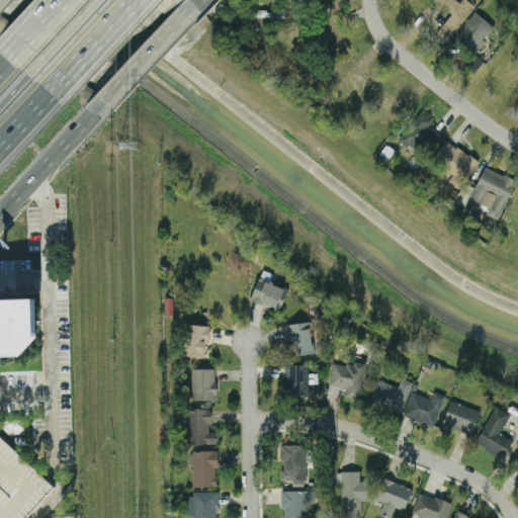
[(435,0),(452,13),(437,32),(447,40),(475,5),(467,0),(460,0),(459,2),(457,0),(435,0)]
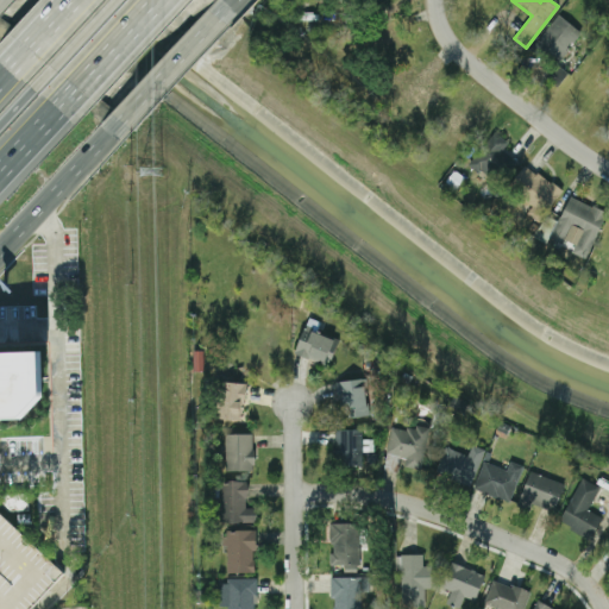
[(545,76),(557,87),(569,73),(556,62),(545,76)]
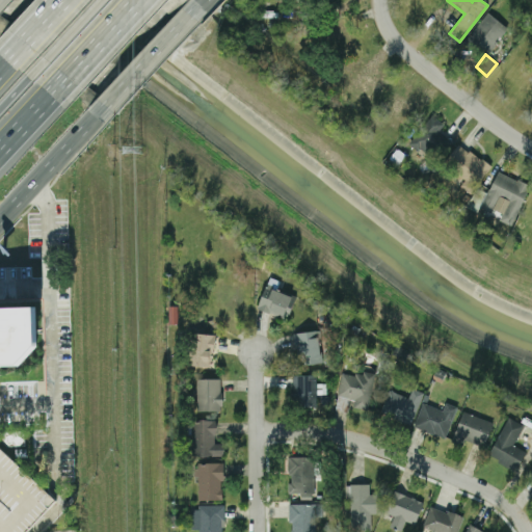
[(409,140),(434,163),(453,142),(440,130),(444,125),(433,114),(409,140)]
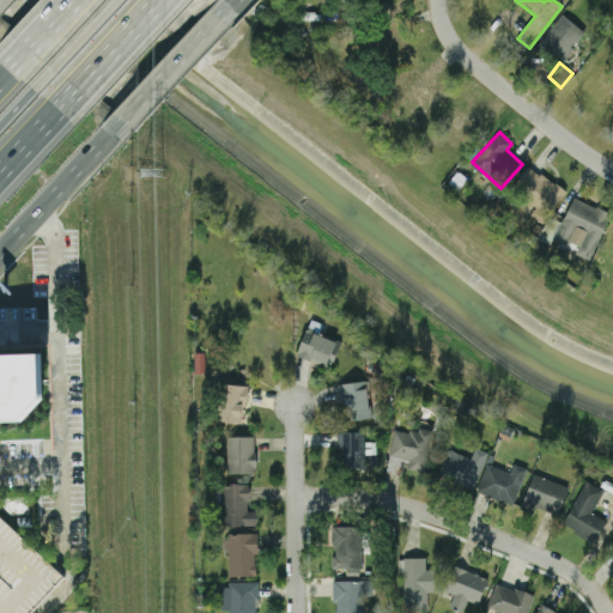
[(542,223),(565,190),(528,164),(511,189),(536,206),(530,214),(542,223)]
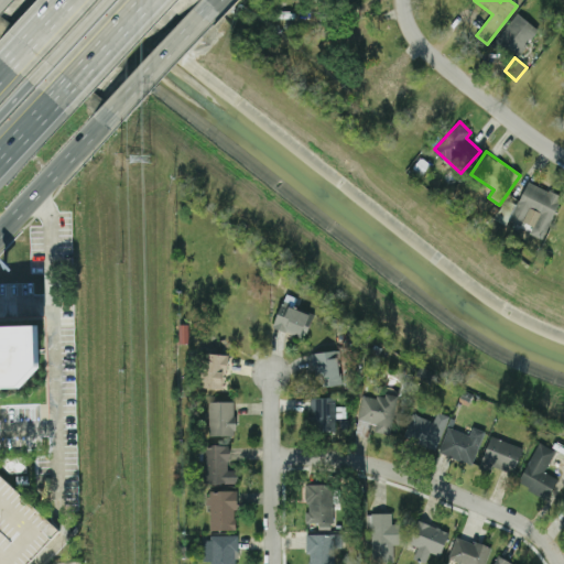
[(530,234),(544,240),(562,196),(525,181),(510,220),(522,226),(529,209),(538,213),(530,234)]
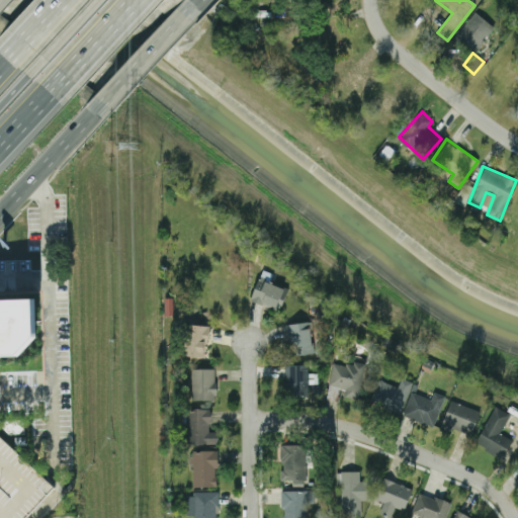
[(279,311),(287,289),(258,278),(250,299),(279,311)]
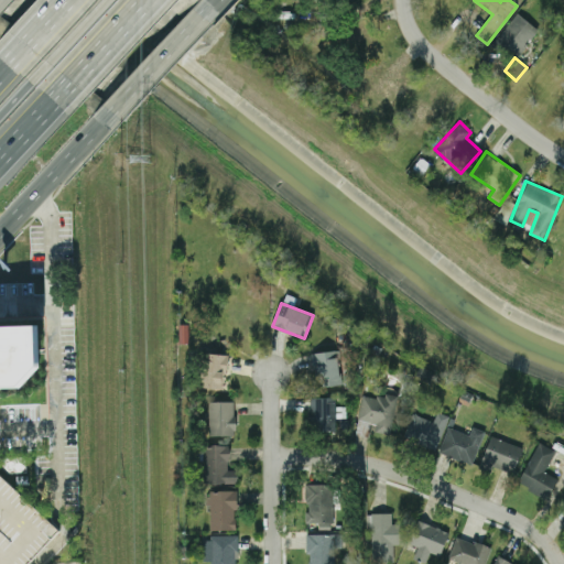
[(0,325),(38,324),(39,366),(19,386),(0,386),(0,325)]
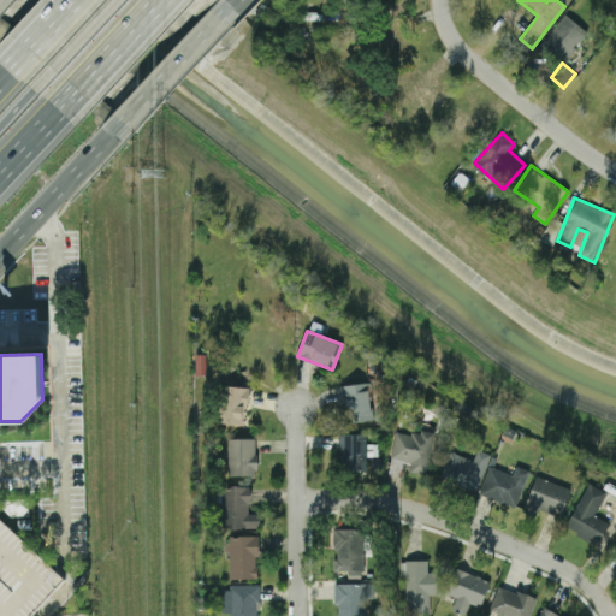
[(342,384),(343,421),(372,420),(371,383),(342,384)]
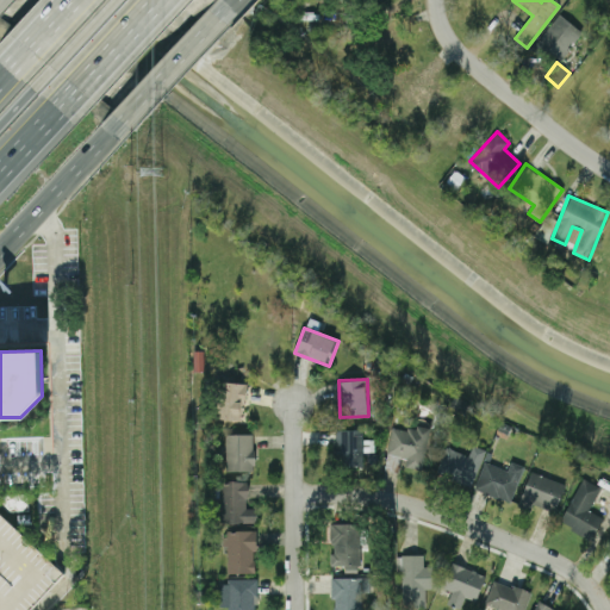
[(244,419),(246,383),(218,381),(217,419),(244,419)]
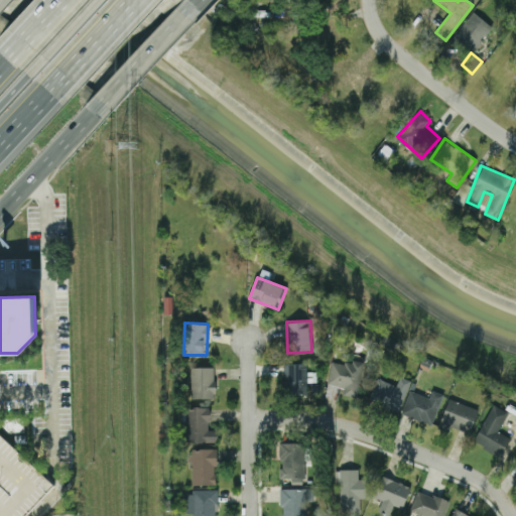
[(363,364),(331,359),(328,384),(344,387),(343,394),(358,396),(363,364)]
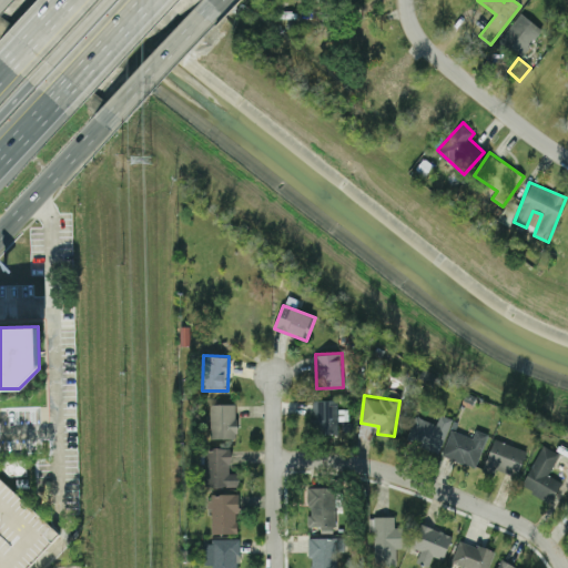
[(312,434),(337,434),(338,401),(313,399),(312,434)]
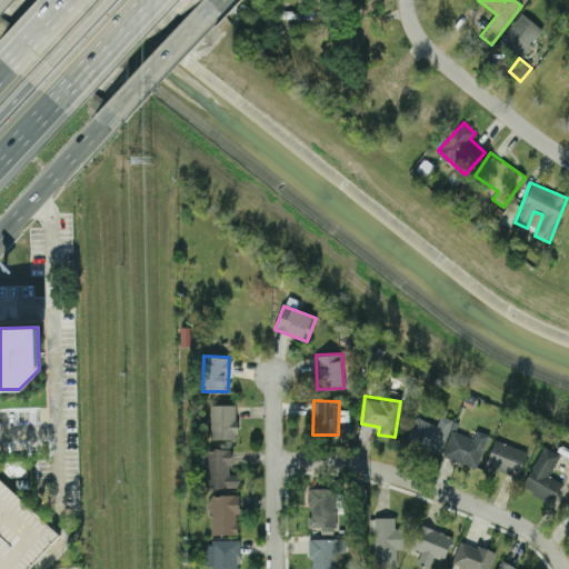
[(237,405),(210,405),(210,439),(237,439),(237,405)]
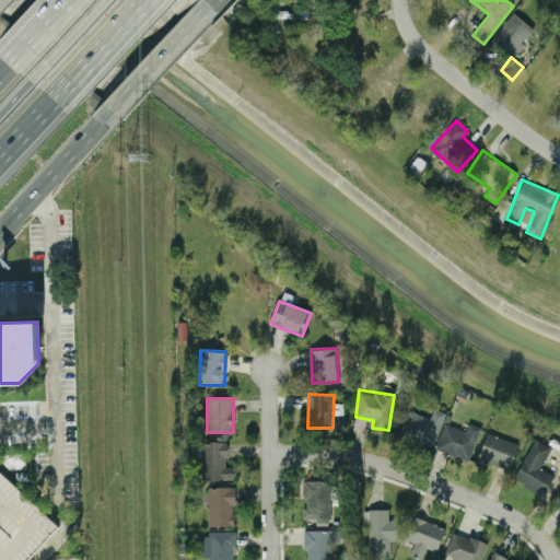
[(430,419),(411,410),(400,432),(429,446),(446,413),(435,408),(430,419)]
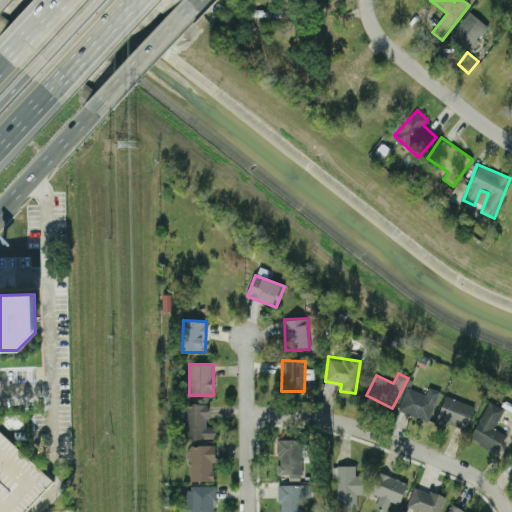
[(439,391),(428,388),(427,394),(406,388),(399,411),(430,421),(439,391)]
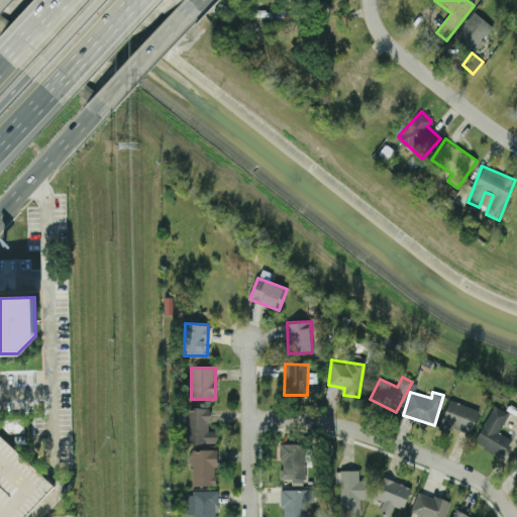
[(471,435),(479,410),(449,400),(440,425),(471,435)]
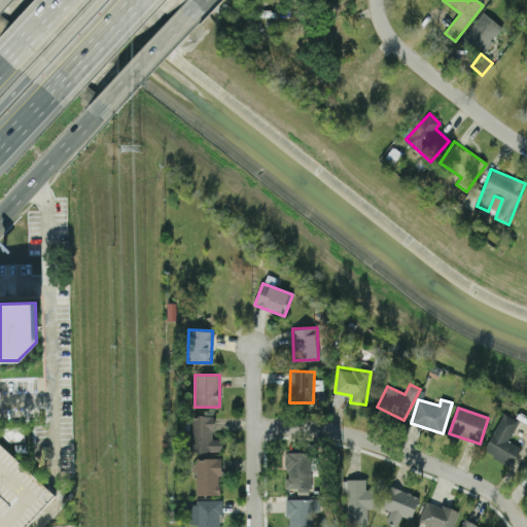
[(512,466),(521,448),(508,441),(519,421),(503,413),(483,451),(512,466)]
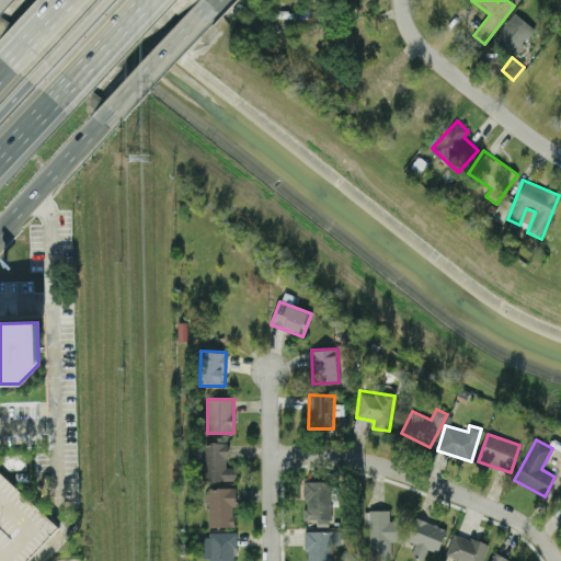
[(202,443),(203,481),(236,480),(236,467),(228,468),(227,442),(202,443)]
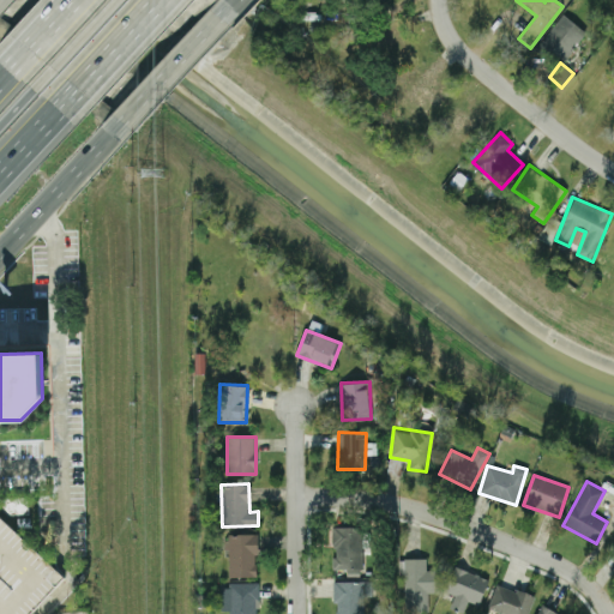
[(332,527),(333,571),(363,570),(362,527),(332,527)]
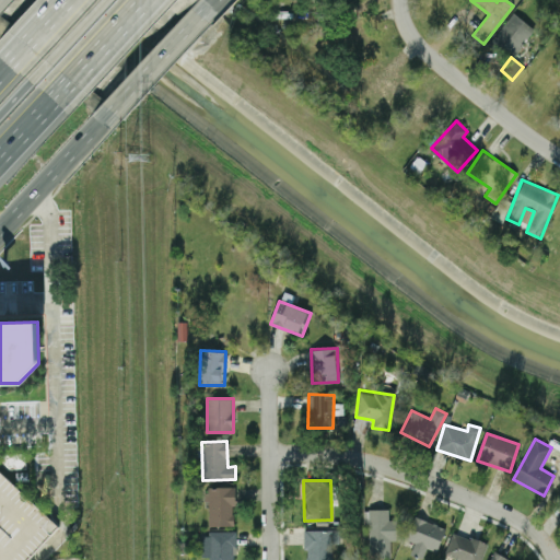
[(234,486),(207,487),(207,526),(234,525),(234,486)]
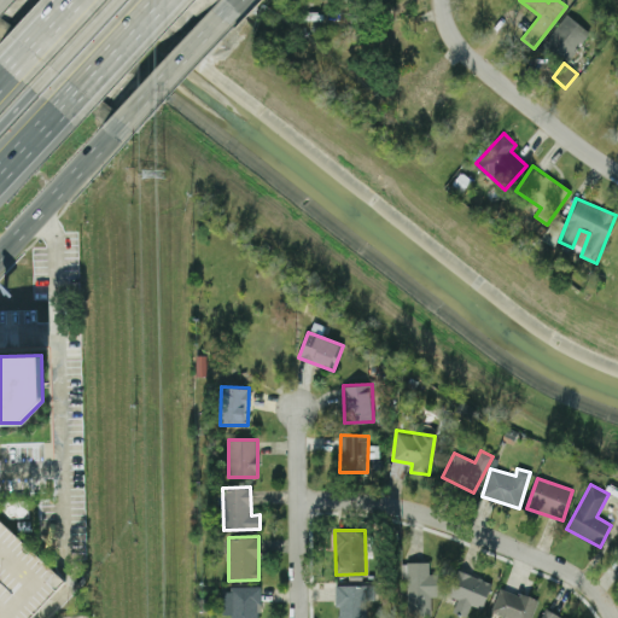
[(429,561),(407,563),(408,616),(431,614),(431,596),(441,596),(441,573),(430,573),(429,561)]
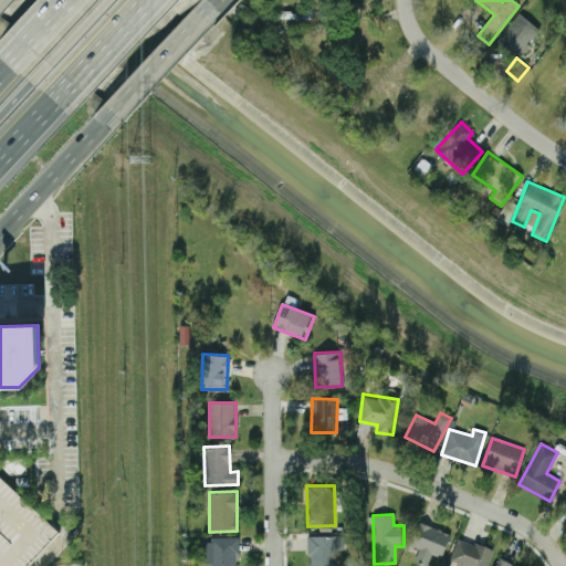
[(450,533),(418,522),(410,545),(419,547),(415,561),(428,565),(431,554),(442,558),(450,533)]
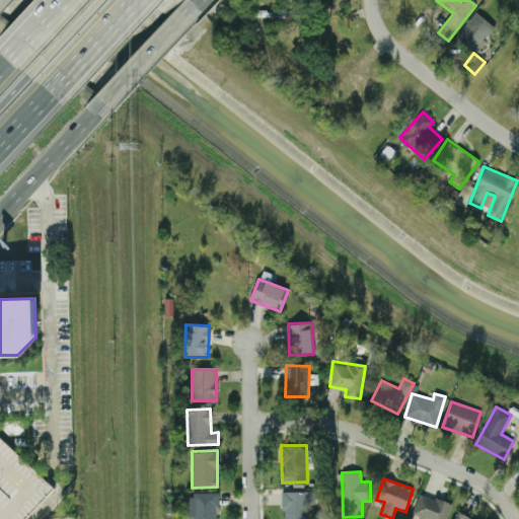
[(314,492),(283,491),(282,518),(307,518),(308,504),(314,504),(314,492)]
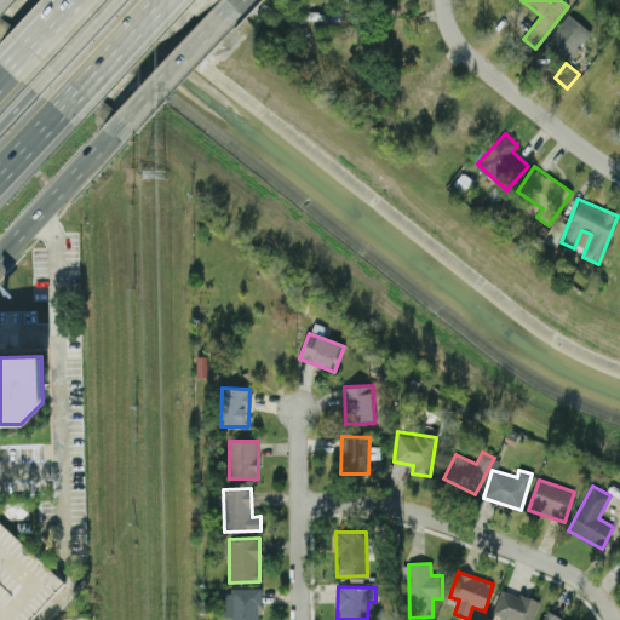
[(260,619),(260,589),(224,589),(225,616),(233,616),(231,619),(260,619)]
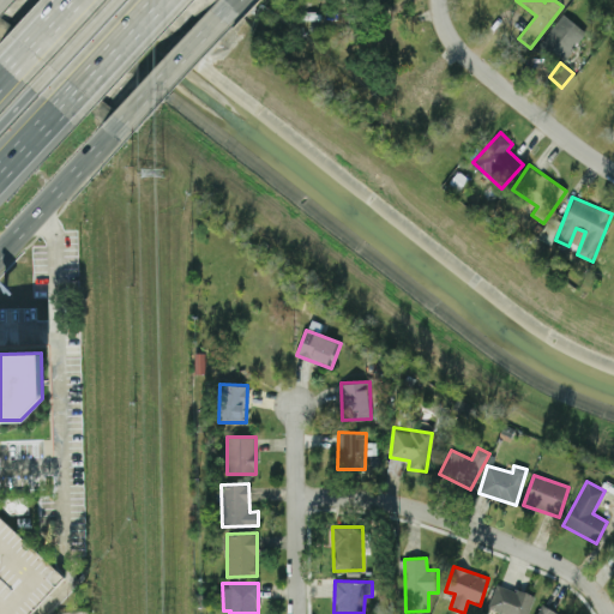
[(488,608),(506,613),(528,613),(534,596),(495,583),(488,608)]
